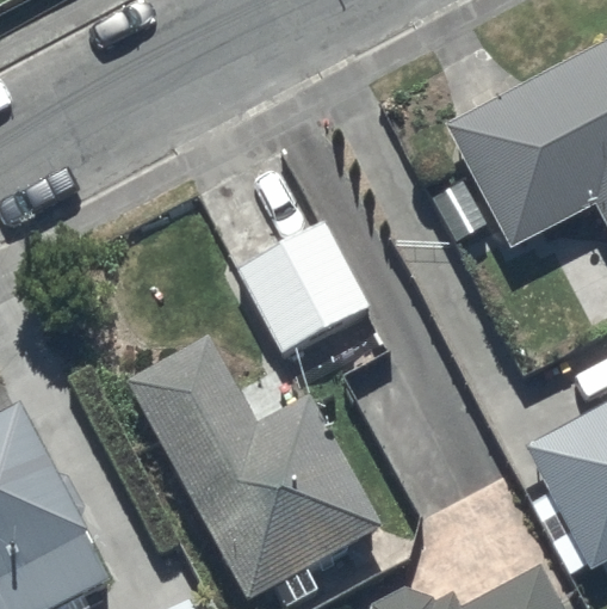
[(606,41),(445,125),(509,248),(596,203),(606,223),(606,41)]
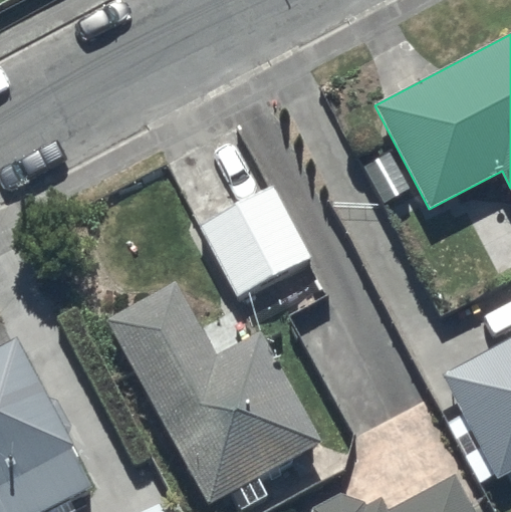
[(272,190),(200,228),(238,297),(309,257),(272,190)]
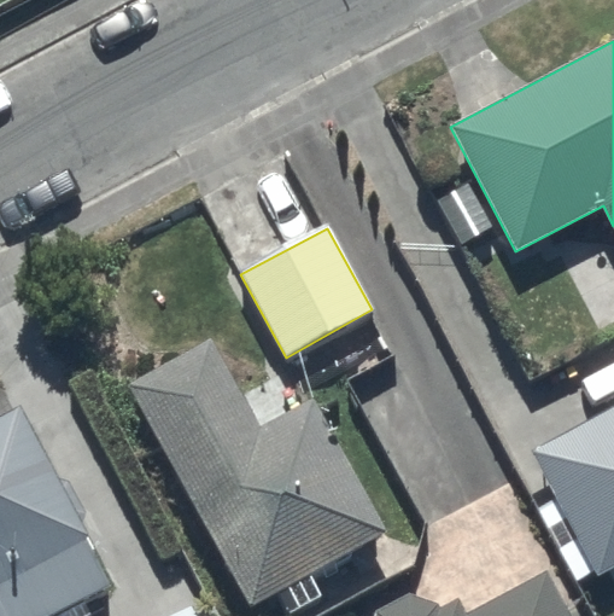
[(129,388),(252,605),(276,591),(290,614),(319,596),(308,577),(384,533),(308,401),(259,429),(210,342),(129,388)]
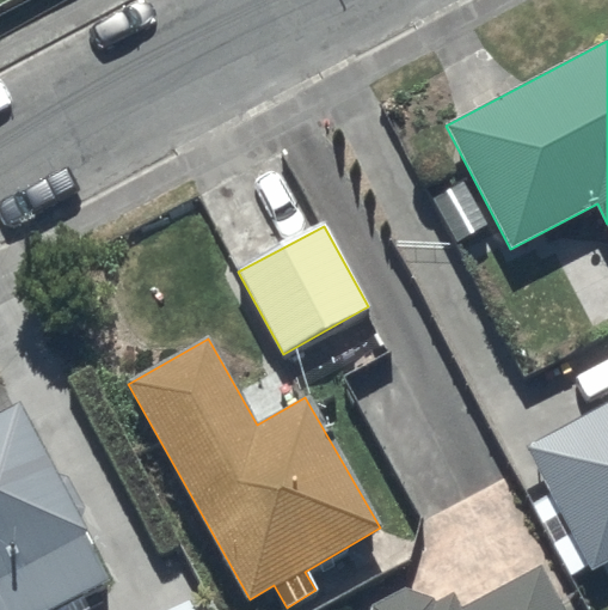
[(85,609),(78,595),(109,579),(20,406),(14,408),(4,388),(0,389),(0,609),(85,609)]
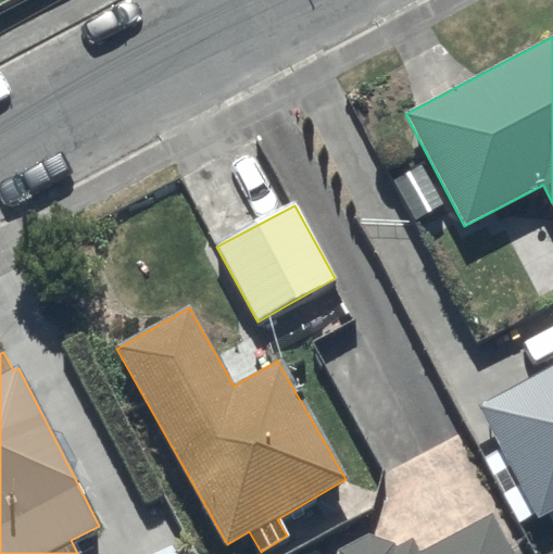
[(552,365),(477,407),(518,483),(504,491),(520,521),(535,514),(539,521),(552,514),(552,365)]
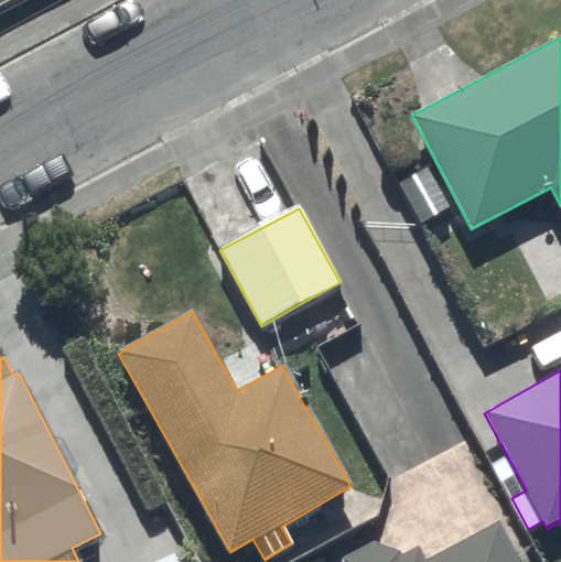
[(522,561),(500,521),(424,561),(417,547),(401,554),(379,543),(346,561),(522,561)]
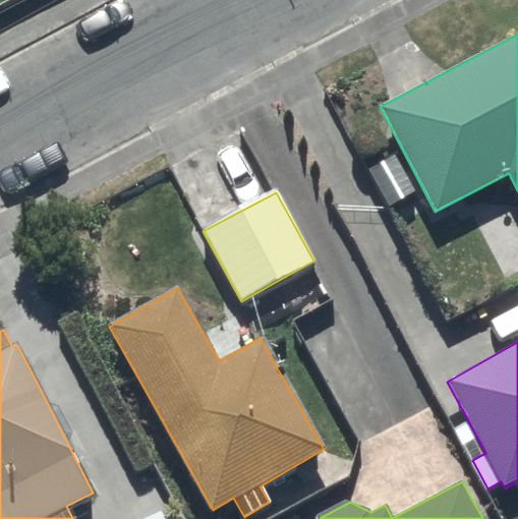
All buildings are outlined.
